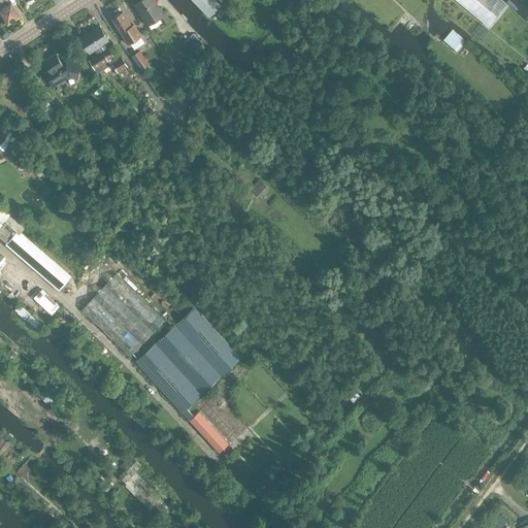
[(139,0),(133,4),(147,26),(159,19),(163,25),(169,21),(164,13),(163,14),(154,0),(139,0)]
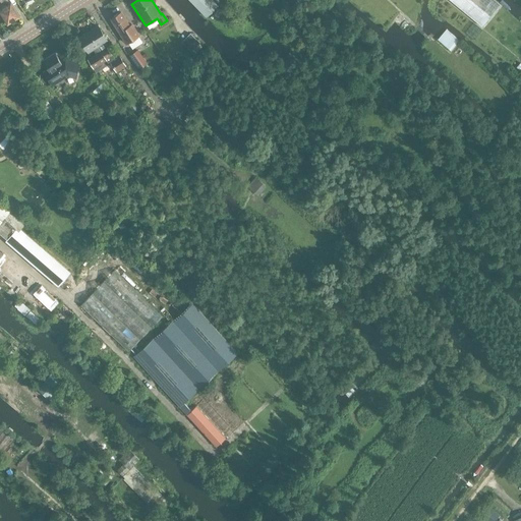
[(188,0),(206,16),(218,5),(213,0),(188,0)]
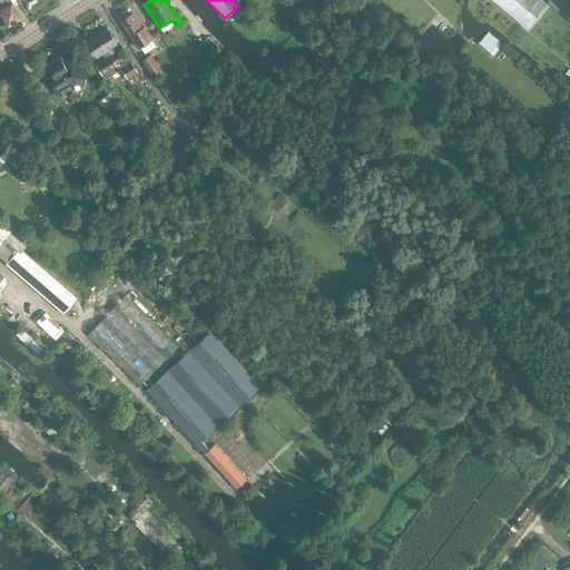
[(491,0),(527,29),(547,5),(540,0),(491,0)]
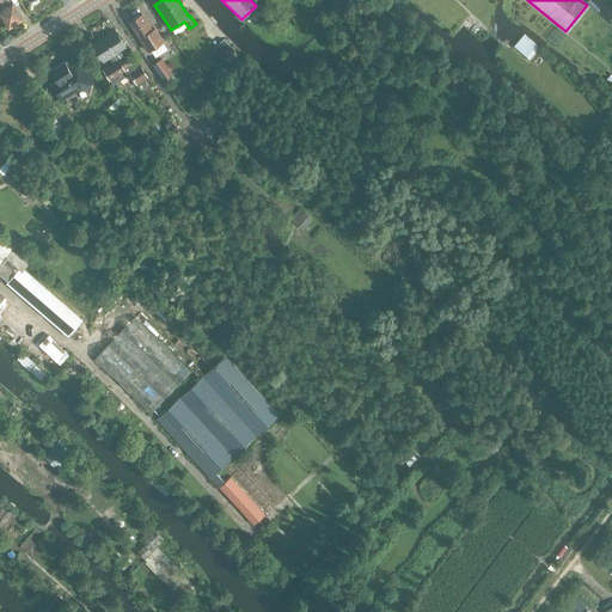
[(12,4),(0,10),(0,17),(1,17),(8,28),(22,19),(12,4)]
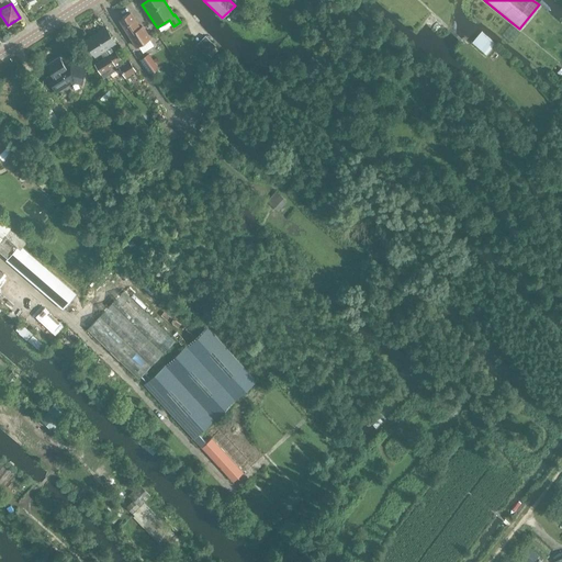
[(130,13),(119,19),(136,47),(149,40),(142,26),(138,27),(130,13)]
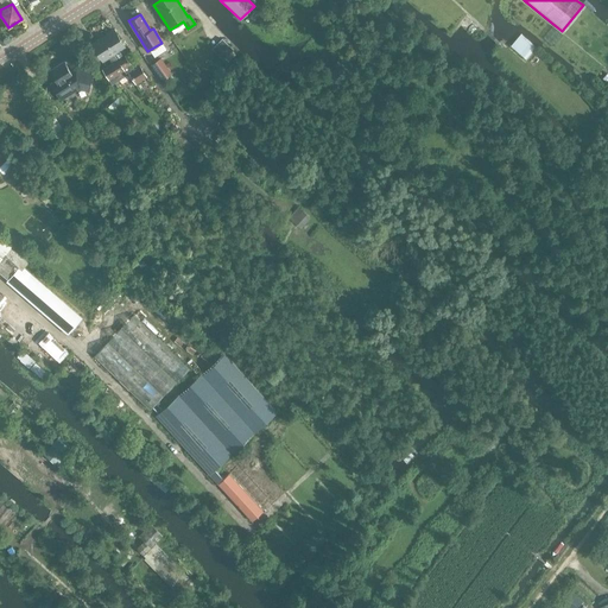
[(102,37),(127,75),(128,74),(135,84),(146,76),(139,65),(134,69),(133,70),(121,50),(125,48),(114,30),(102,37)]
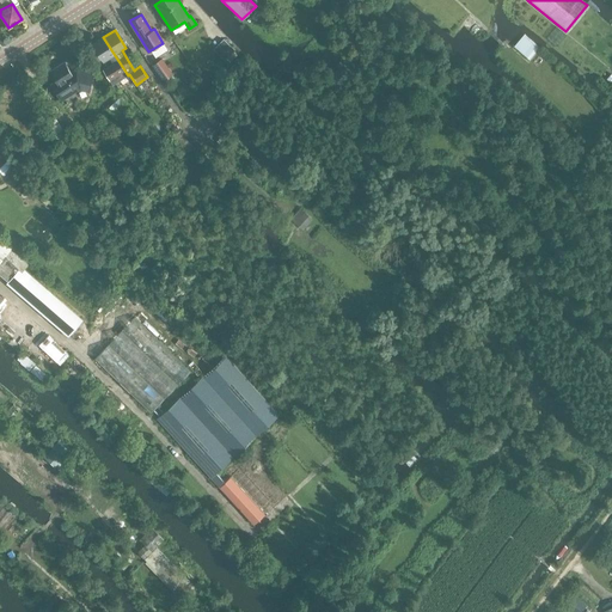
[(128,75),(103,37),(93,44),(104,62),(109,59),(111,63),(103,69),(112,86),(128,75)]
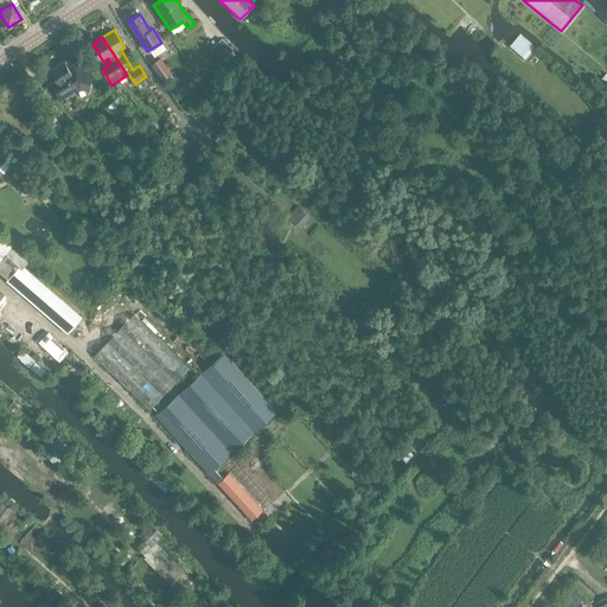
[(223,59),(224,58),(232,50),(221,38),(211,49),(223,59)]
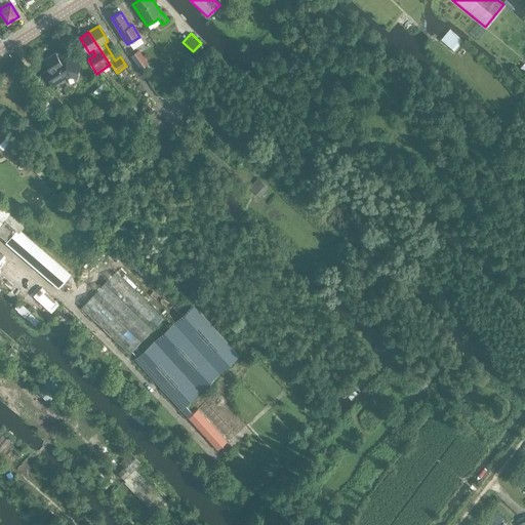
[(136,52),(130,57),(139,71),(147,66),(136,52)]
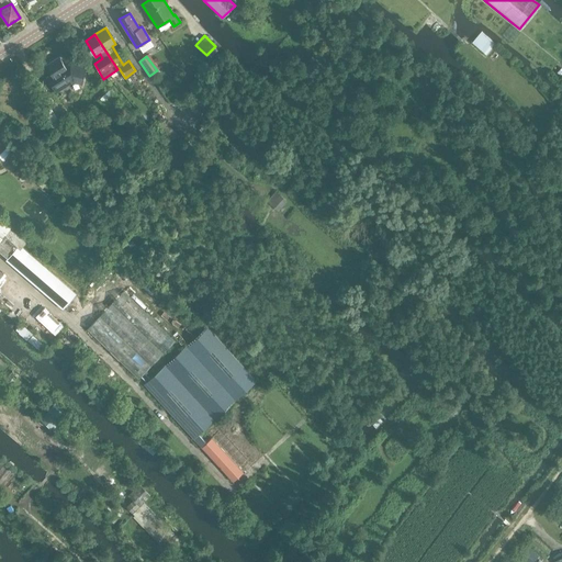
[(70,65),(66,68),(59,57),(45,66),(52,75),(46,78),(54,90),(67,81),(69,83),(72,81),(81,83),(86,67),(79,66),(79,67),(70,65)]
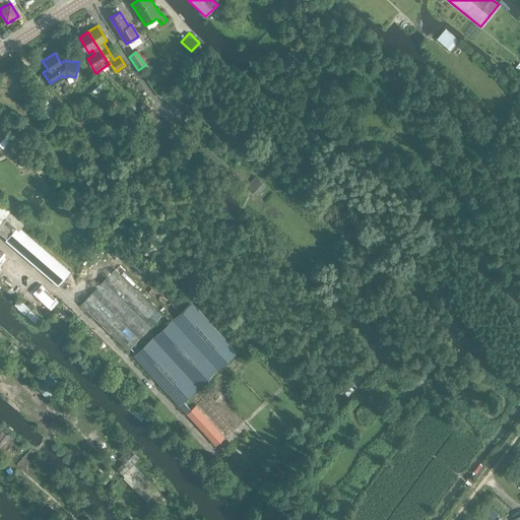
[(103,81),(98,86),(105,92),(108,89),(109,87),(103,81)]
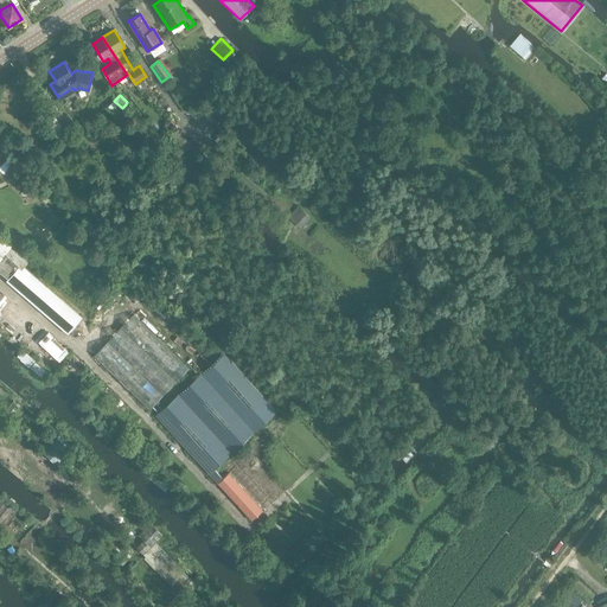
[(187,151),(192,145),(177,131),(171,135),(187,151)]
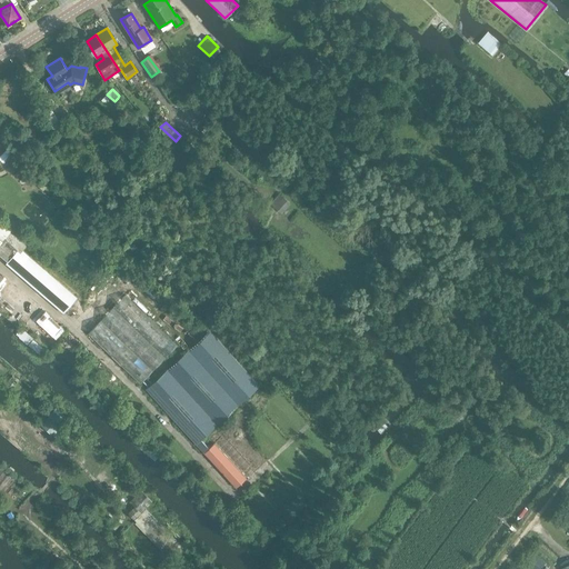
[(0,159),(2,162),(11,153),(7,149),(8,148),(0,139),(0,159)]
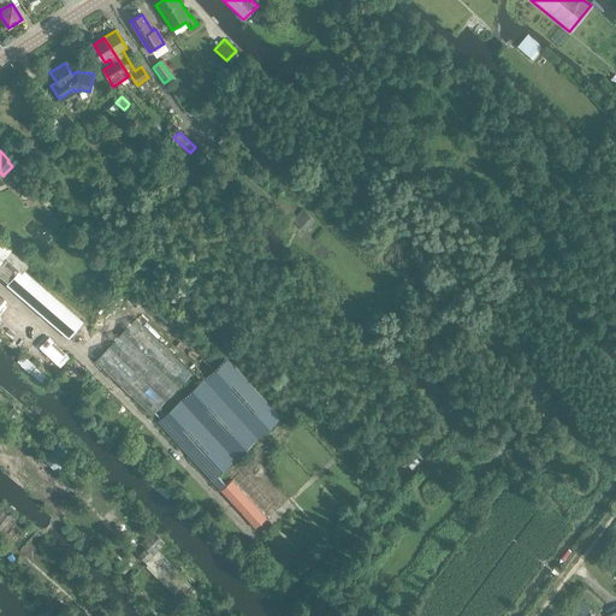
[(47,191),(40,199),(47,205),(53,197),(47,191)]
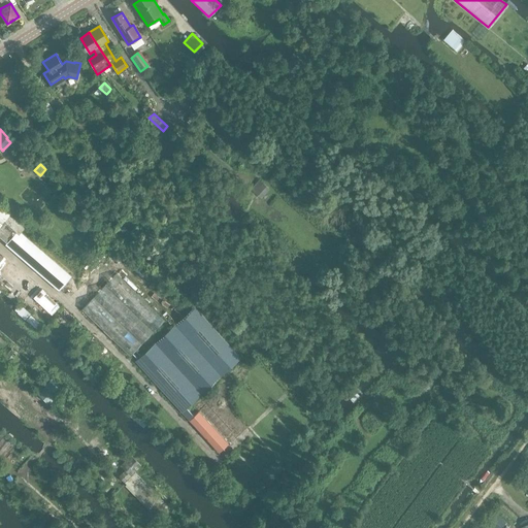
[(251,188),(261,197),(269,187),(259,178),(251,188)]
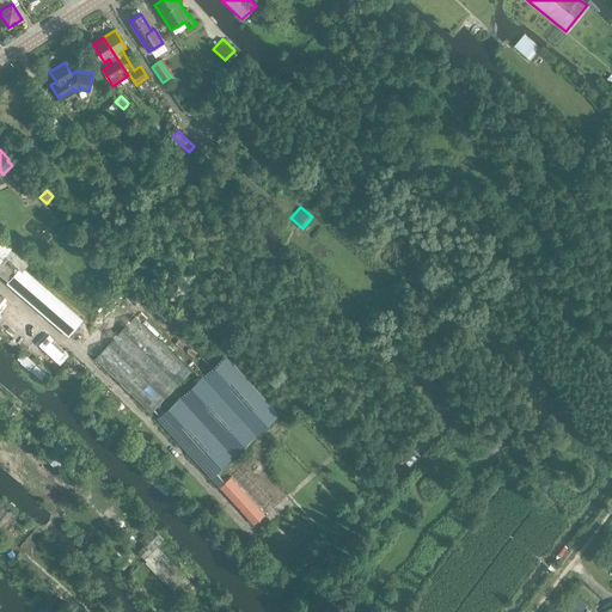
[(0,259),(2,258),(11,249),(11,248),(0,238),(0,259)]
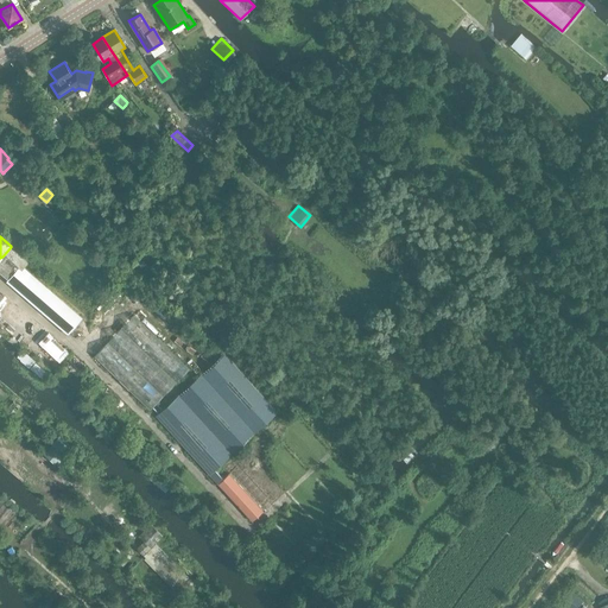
[(29,263),(11,247),(2,257),(0,258),(0,273),(7,280),(20,265),(24,267),(29,263)]
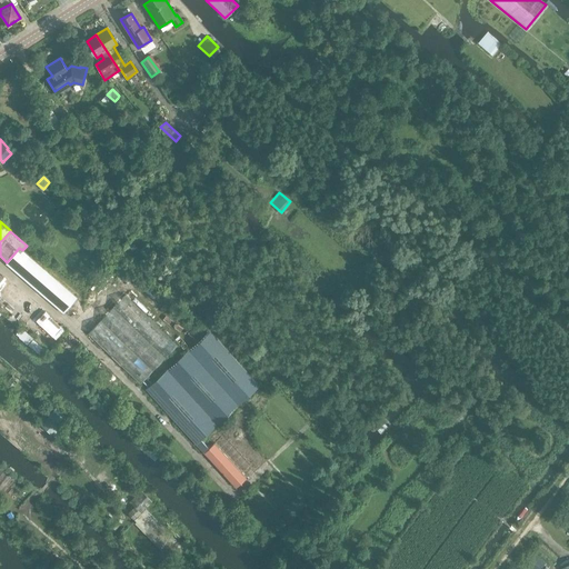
[(77,297),(22,250),(19,248),(7,262),(6,263),(62,313),(77,297)]
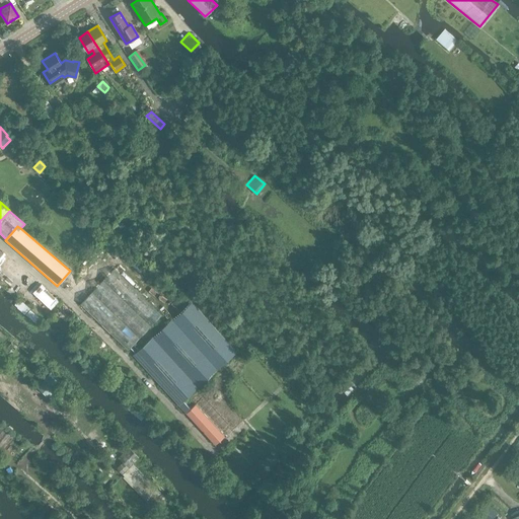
[(128,350),(161,314),(115,269),(80,303),(128,350)]
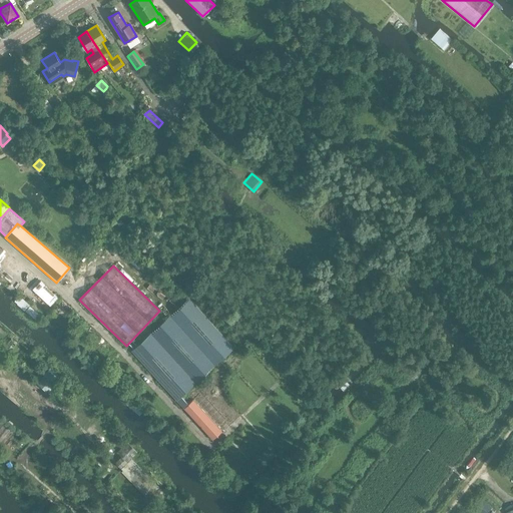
[(187,403),(186,402),(180,396),(233,348),(188,298),(130,351),(212,440),(231,422),(202,390),(187,403)]
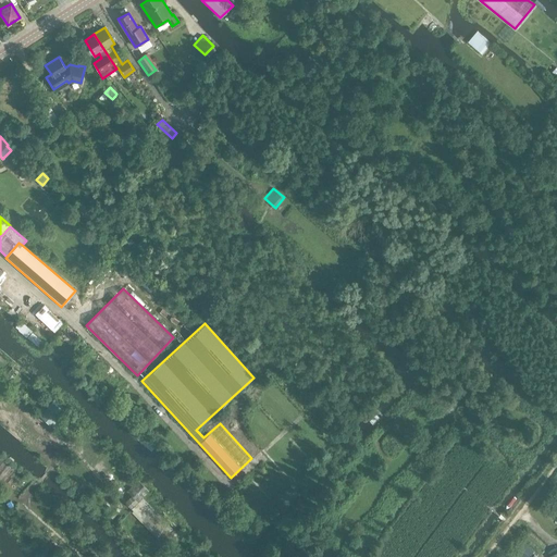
[(124,502),(131,508),(149,491),(138,479),(126,491),(132,495),(124,502)]
